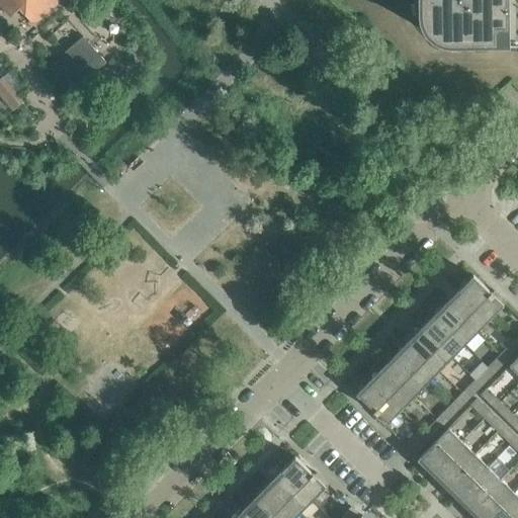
[(58,0),(0,0),(0,4),(10,15),(19,7),(32,22),(58,0)]
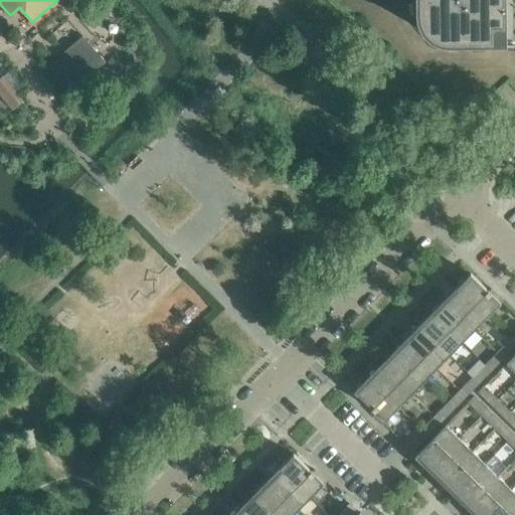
[(514,0),(416,0),(417,11),(417,14),(417,15),(417,17),(418,19),(419,22),(420,23),(421,25),(422,28),(424,31),(428,34),(432,36),(436,38),(441,40),(445,41),(449,41),(514,40),(514,0)]
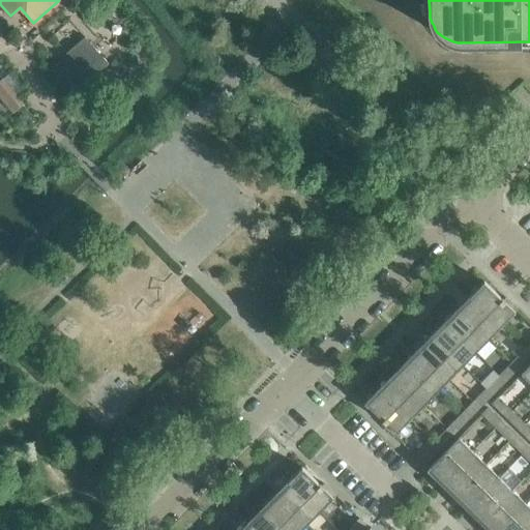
[(67,54),(56,64),(78,89),(89,80),(108,63),(85,36),(66,53),(67,54)]
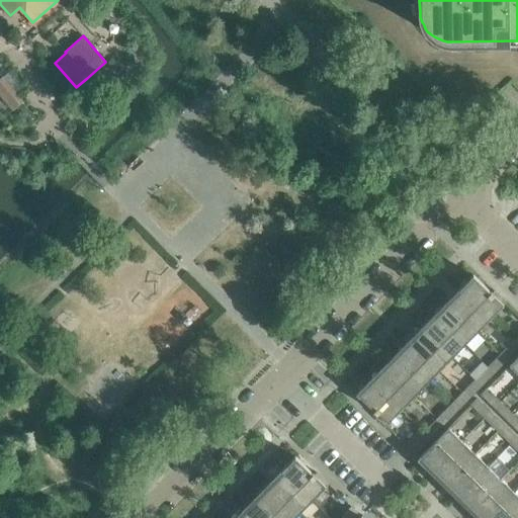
[(87,78),(76,87),(55,63),(44,72),(70,102),(92,83),(87,78)]
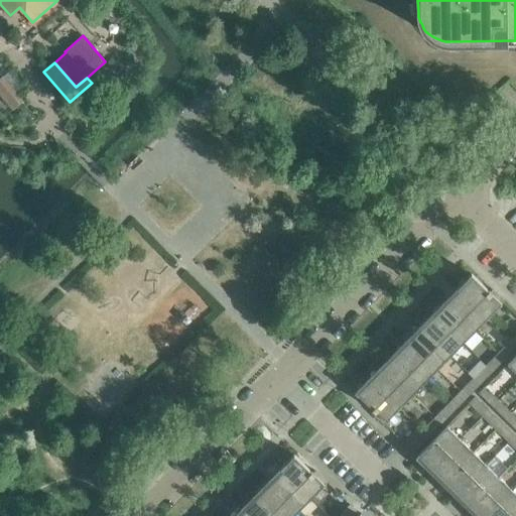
[(1,77),(0,77),(0,95),(12,109),(22,101),(1,77)]
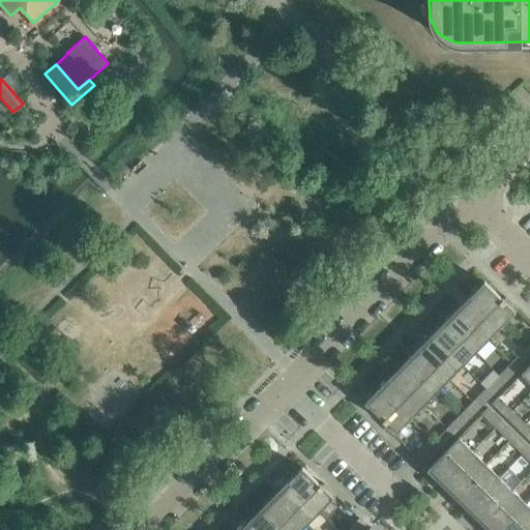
[(501,298),(483,281),(470,295),(501,326),(514,312),(517,308),(513,305),(505,298),(504,300),(501,298)]
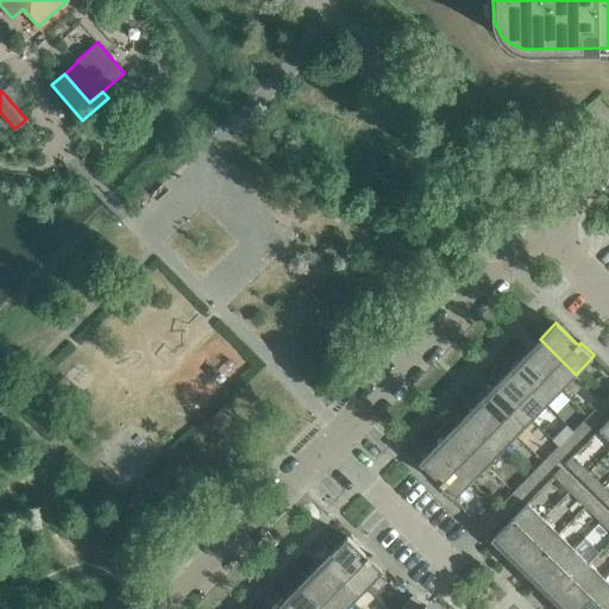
[(562,390),(576,375),(540,339),(525,355),(562,390)]
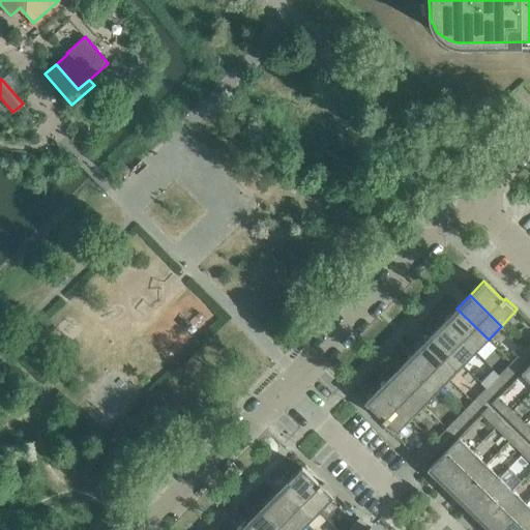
[(444,322),(475,352),(489,340),(457,308),(444,322)]
